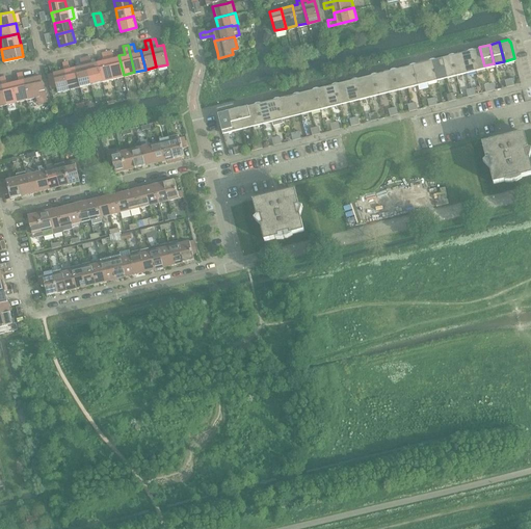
[(479,47),(470,49),(475,69),(484,65),(479,47)]
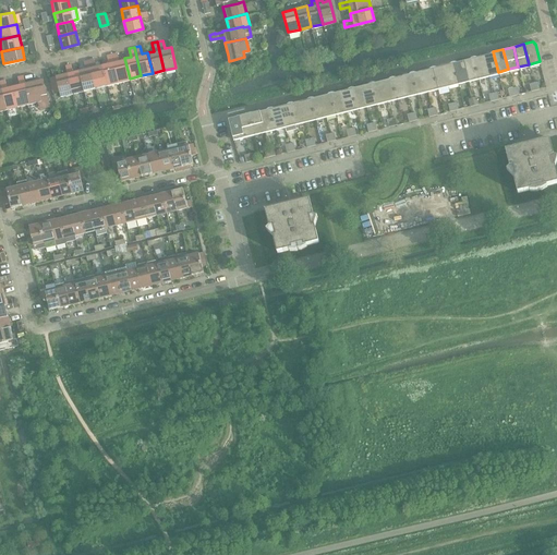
[(117,51),(111,52),(118,81),(130,79),(124,58),(119,59),(117,51)]
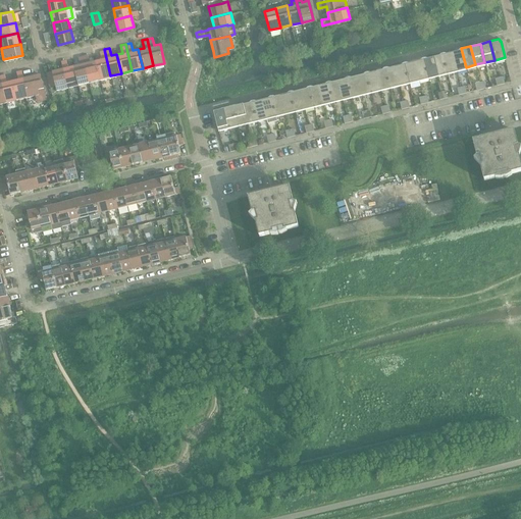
[(461,48),(452,50),(456,69),(466,67),(461,48)]
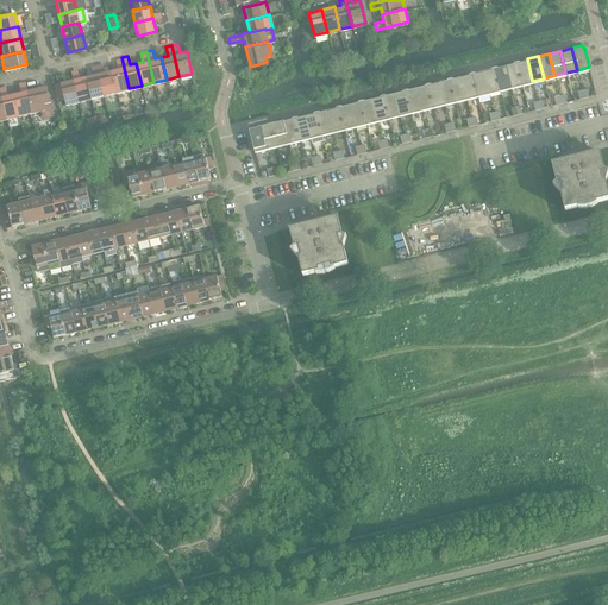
[(118,68),(111,69),(116,92),(129,88),(121,57),(116,58),(118,68)]
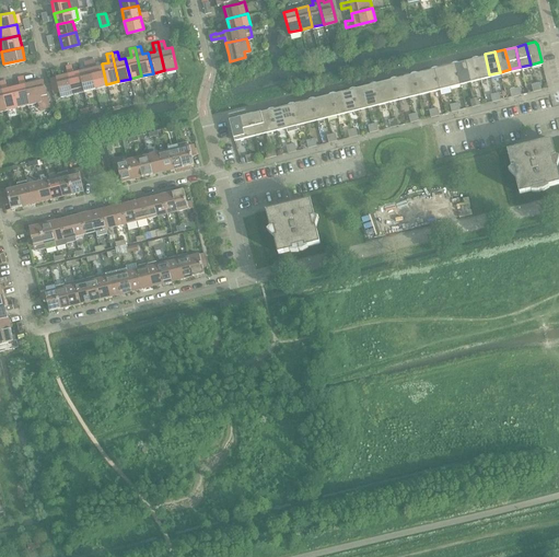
[(485,54),(474,57),(479,77),(489,74),(485,54)]
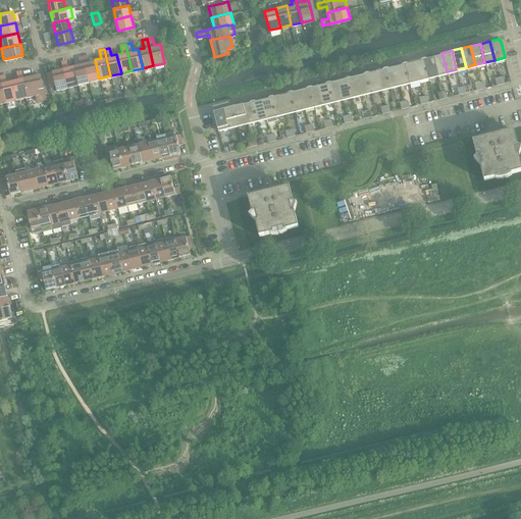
[(87,53),(82,54),(89,81),(99,79),(95,59),(89,60),(87,53)]
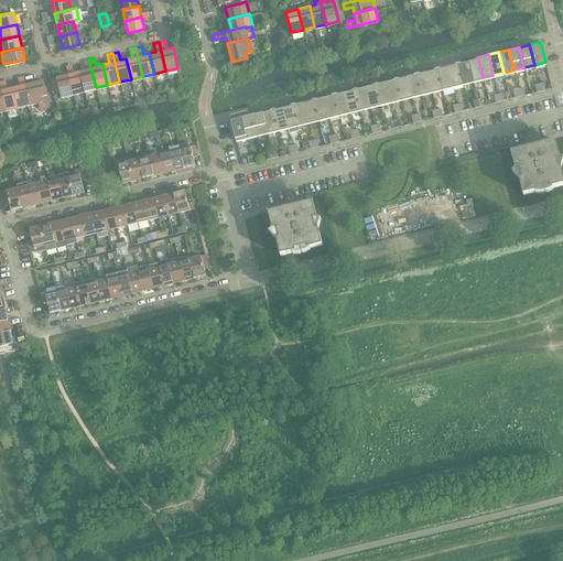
[(477,57),(467,60),(473,81),(483,77),(477,57)]
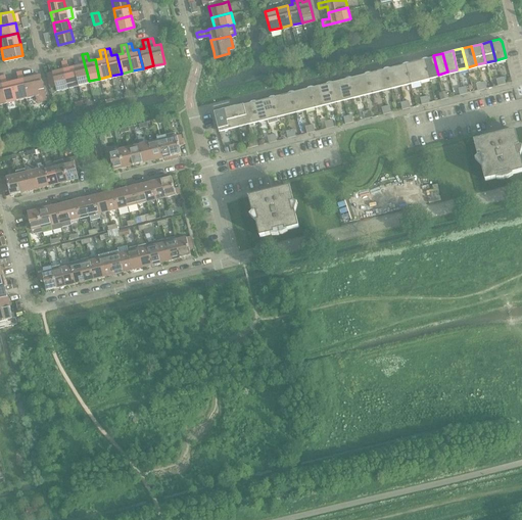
[(79,63),(74,64),(78,84),(89,81),(82,54),(78,55),(79,63)]
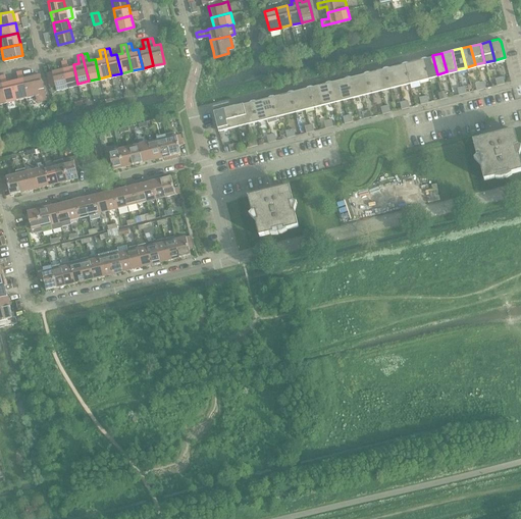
[(432,55),(423,57),(427,76),(437,74),(432,55)]
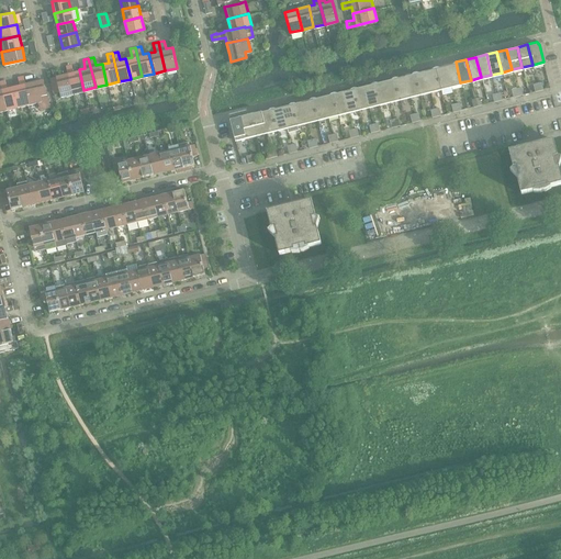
[(456,62),(446,65),(450,85),(460,82),(456,62)]
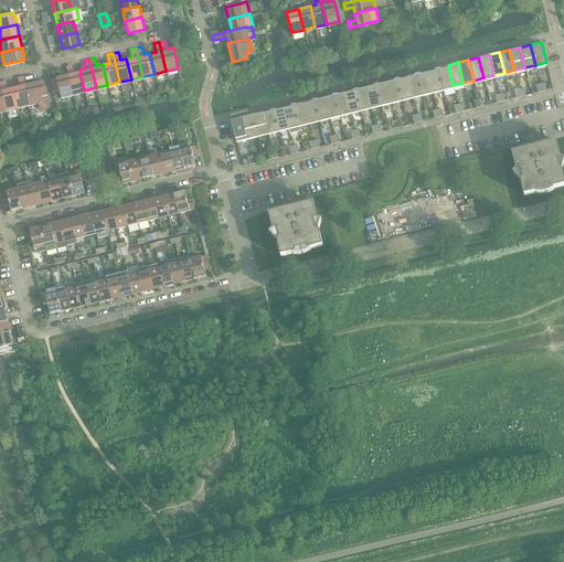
[(71,63),(65,64),(67,73),(67,72),(73,93),(84,91),(80,70),(73,71),(71,63)]
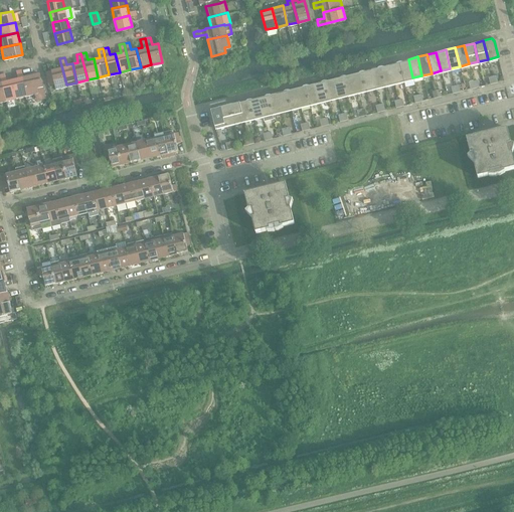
[(408,59),(398,61),(403,80),(412,77),(408,59)]
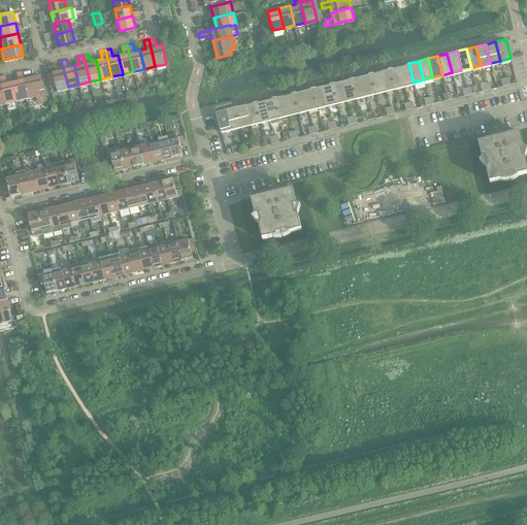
[(408,63),(399,65),(403,85),(414,83),(408,63)]
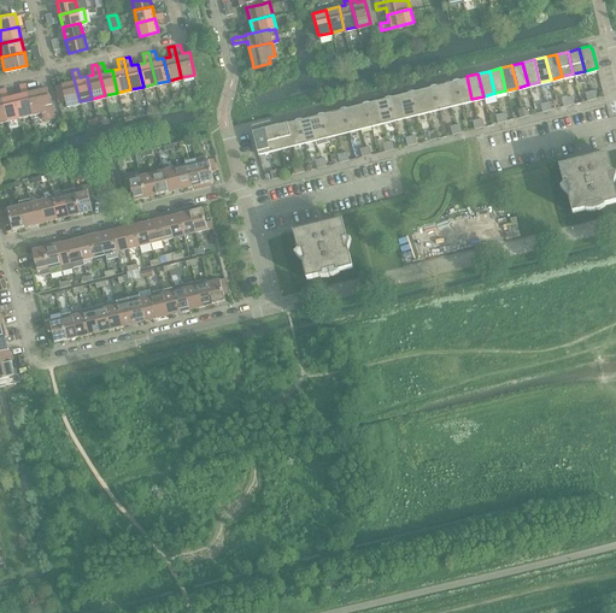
[(467,76),(455,80),(461,101),(471,99),(467,76)]
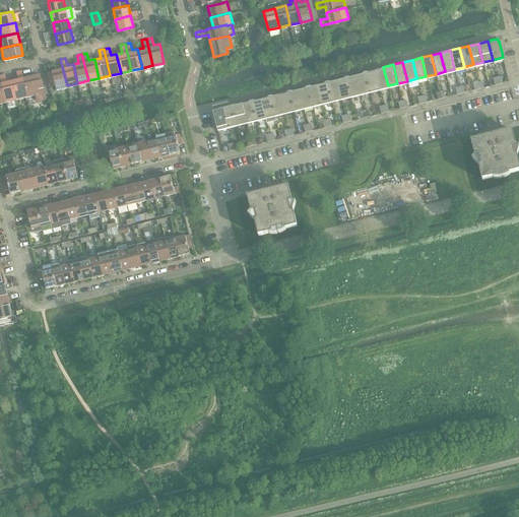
[(62,67),(46,70),(49,84),(54,83),(56,88),(67,85),(62,66),(62,67)]
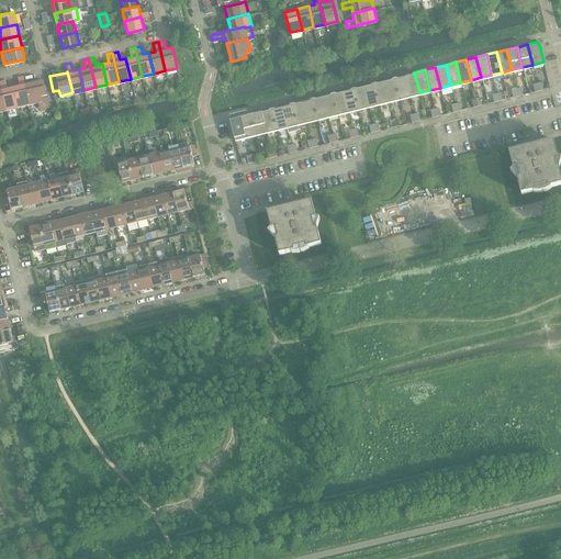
[(414,73),(404,75),(410,96),(419,92),(414,73)]
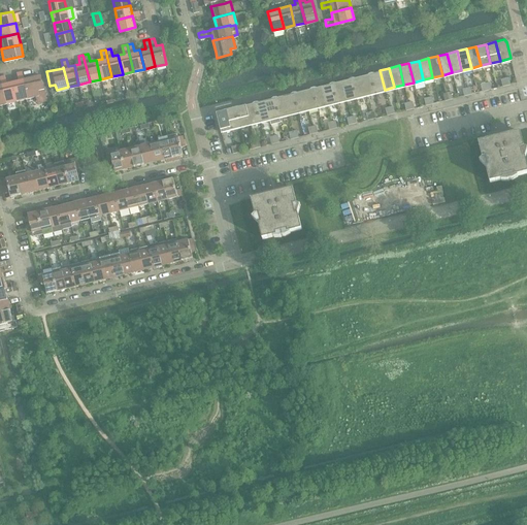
[(15,71),(18,78),(11,79),(17,99),(28,97),(23,77),(22,69),(15,71)]
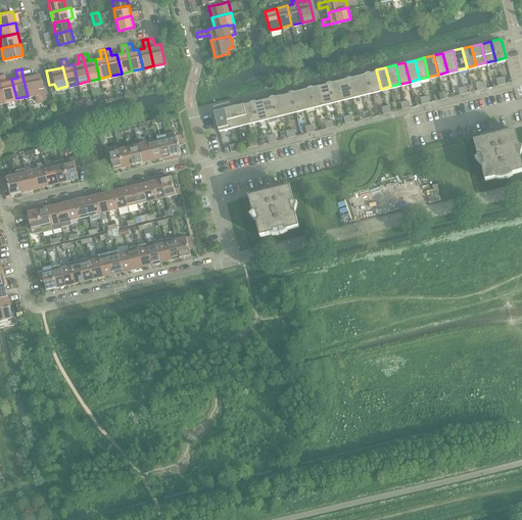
[(376,69),(367,72),(371,91),(381,89),(376,69)]
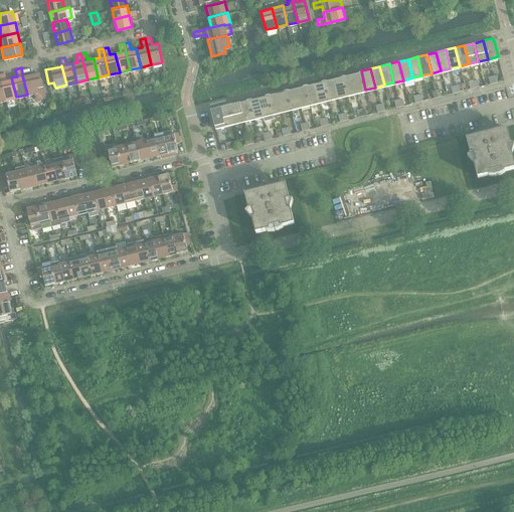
[(361,70),(351,73),(356,92),(365,90),(361,70)]
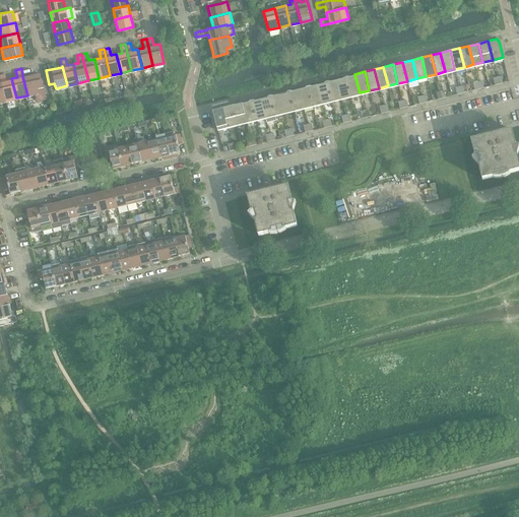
[(4,72),(0,73),(0,77),(5,101),(16,98),(11,78),(6,80),(4,72)]
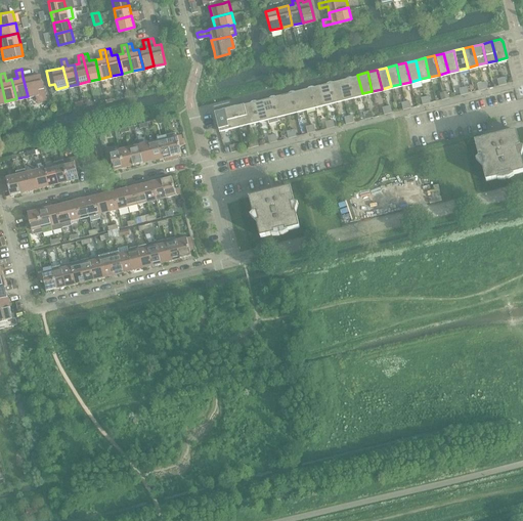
[(23,77),(28,96),(35,94),(36,100),(45,98),(40,73),(23,77)]
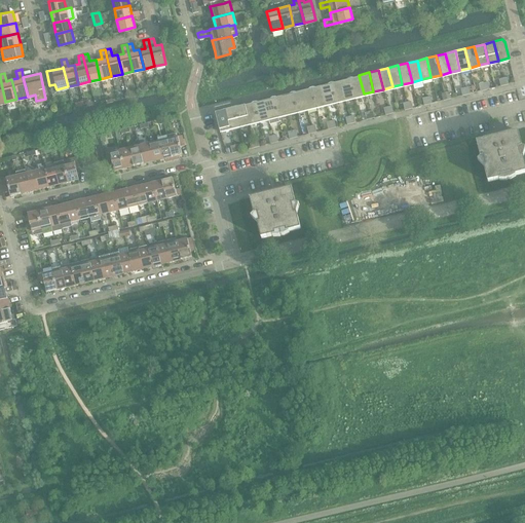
[(359,75),(349,77),(354,97),(364,94),(359,75)]
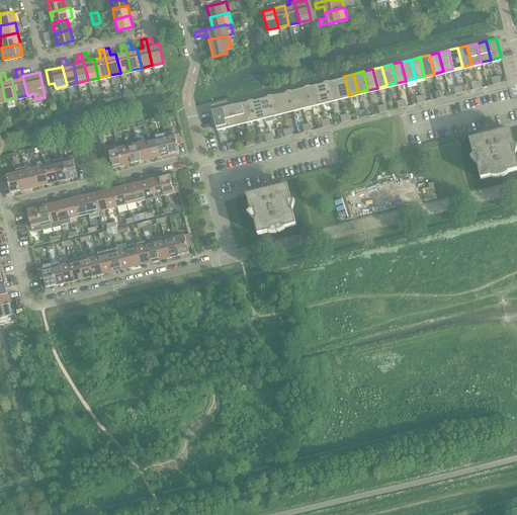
[(344,76),(335,78),(339,97),(349,95),(344,76)]
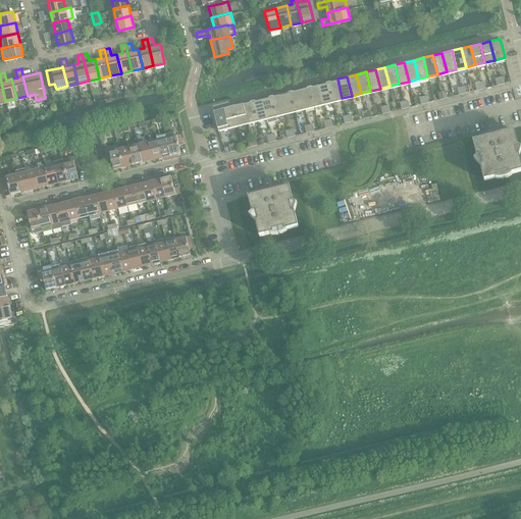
[(337,79),(327,82),(332,100),(342,98),(337,79)]
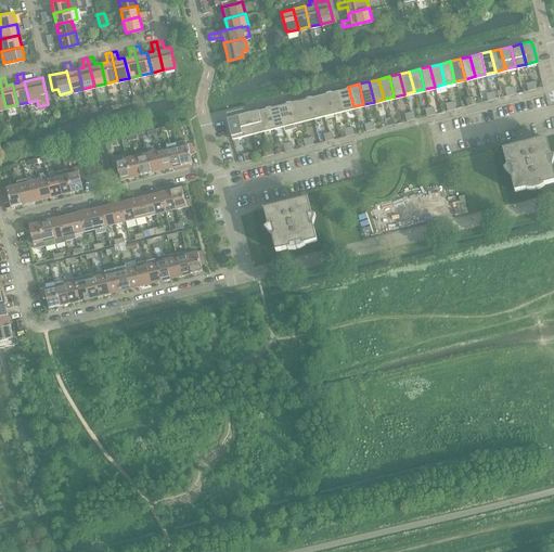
[(348,87),(338,89),(344,110),(353,106),(348,87)]
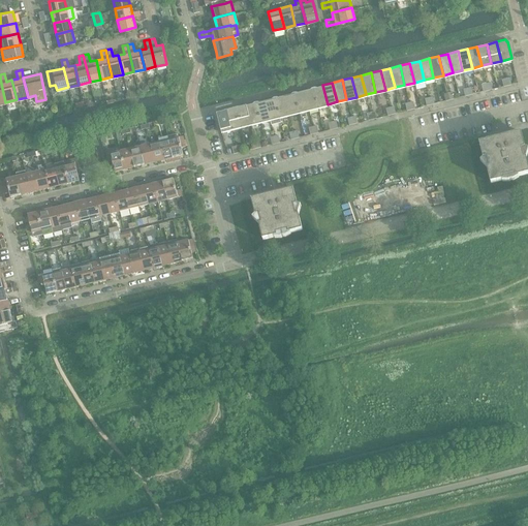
[(322,85),(313,87),(317,106),(328,104),(322,85)]
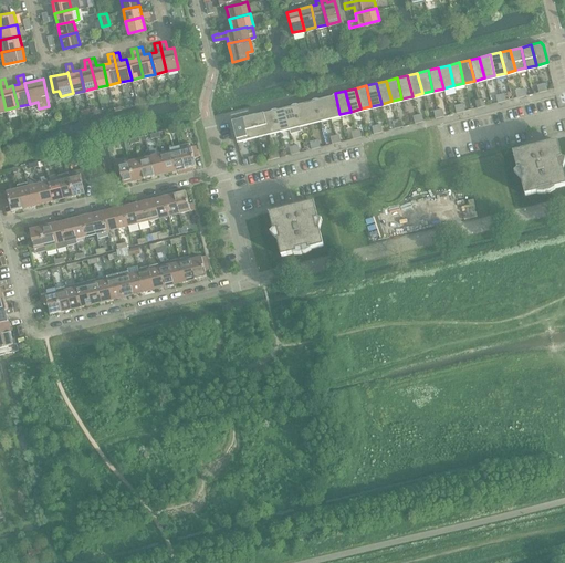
[(335,93),(324,96),(330,116),(339,114),(335,93)]
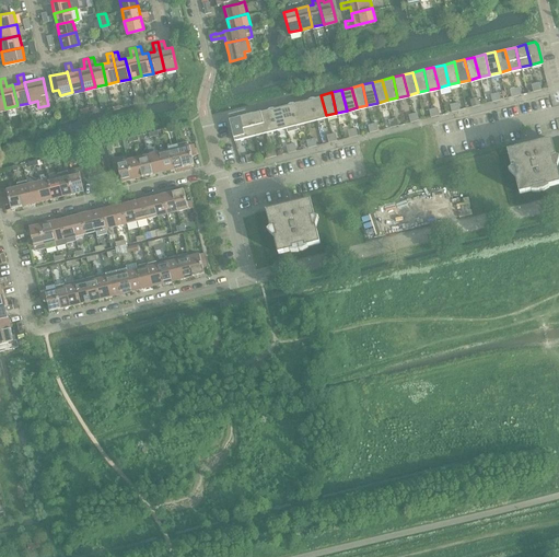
[(321,95),(311,97),(316,118),(326,115),(321,95)]
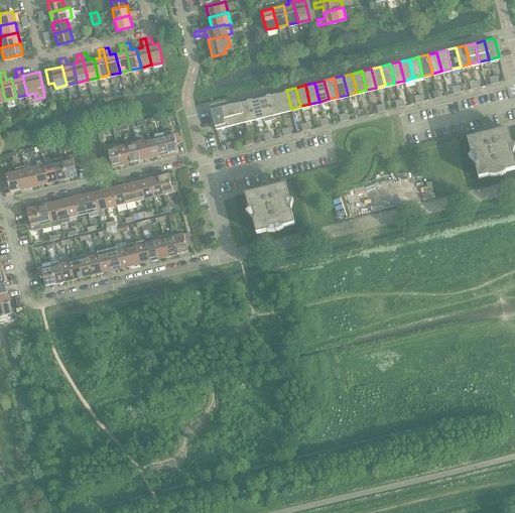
[(286,90),(277,92),(281,111),(291,109),(286,90)]
